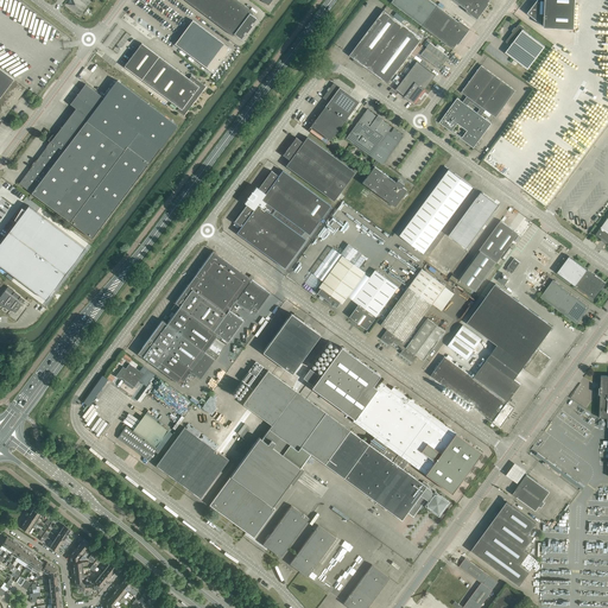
[(184,0),(233,36),(234,33),(241,39),(245,35),(244,33),(246,32),(247,33),(252,25),(251,25),(252,23),(253,23),(257,19),(249,13),(252,11),(236,0),(184,0)]
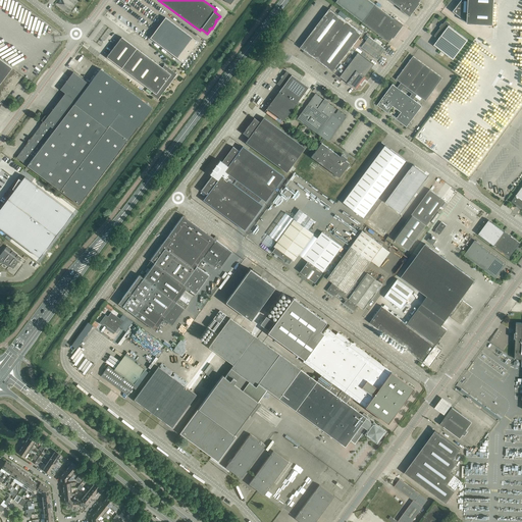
[(369,0),(337,0),(336,2),(389,42),(393,37),(394,38),(404,24),(400,21),(400,22),(369,0)]
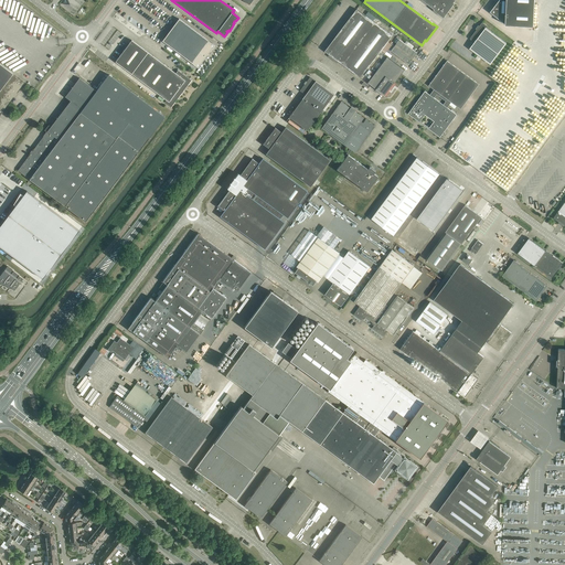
[(423,0),(444,16),(455,0),(423,0)]
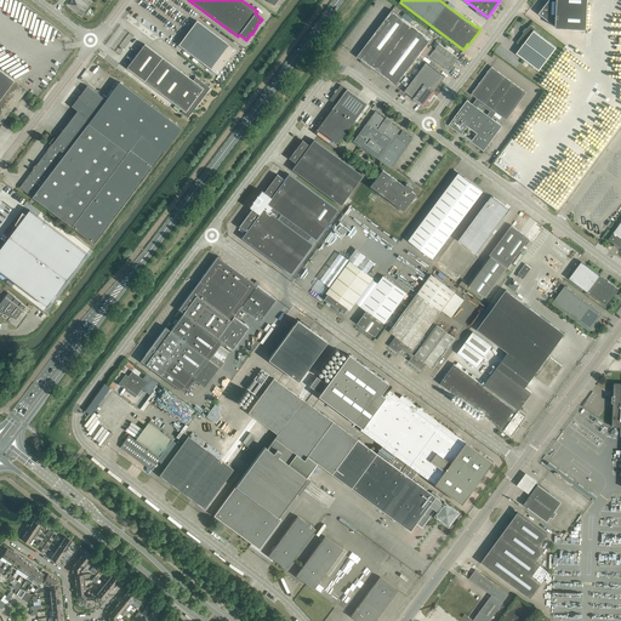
[(548,0),(539,13),(556,27),(556,28),(587,29),(587,0),(548,0)]
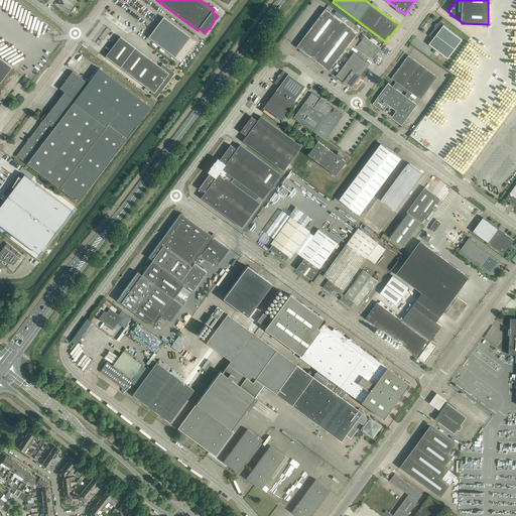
[(326,8),(297,46),(330,71),(358,33),(326,8)]
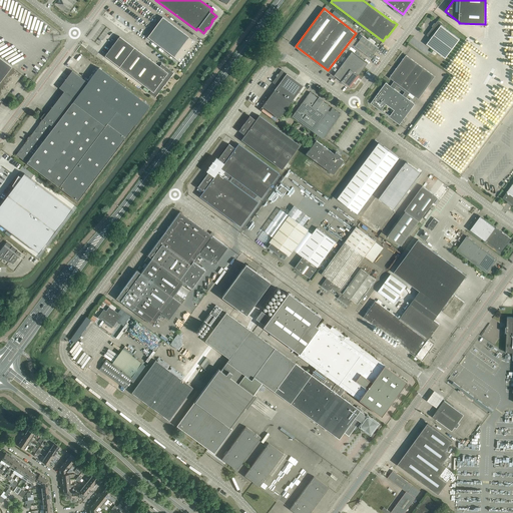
[(147,37),(151,40),(179,61),(189,48),(190,49),(191,47),(190,46),(194,41),(162,17),(147,37)]
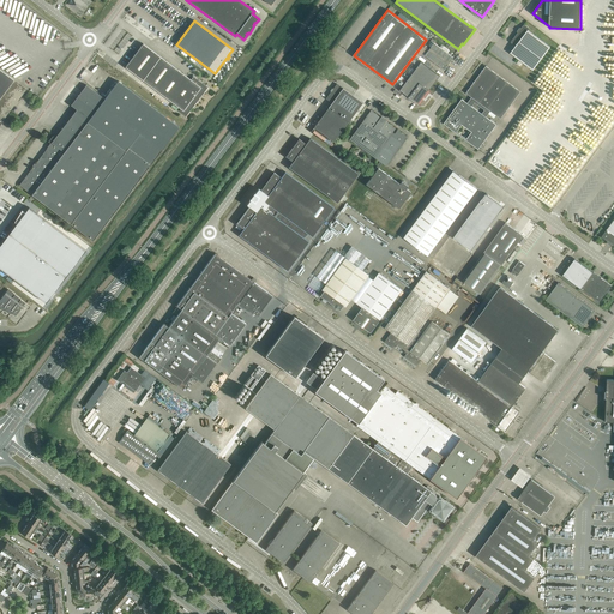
[(516,46),(511,53),(533,70),(551,47),(528,30),(530,28),(525,25),(523,25),(521,29),(521,28),(517,31),(518,32),(511,41),(516,46)]
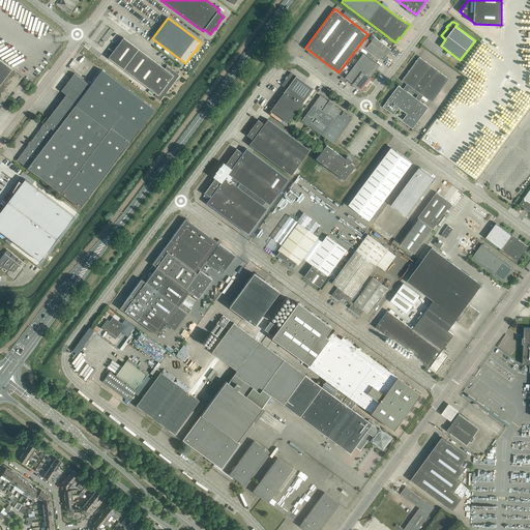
[(109,58),(156,93),(154,95),(160,99),(179,76),(170,68),(167,66),(166,68),(123,37),(109,58)]
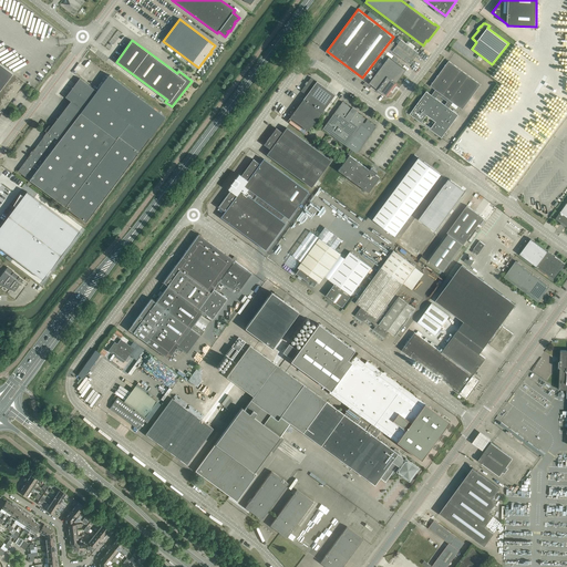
[(400,40),(392,51),(406,61),(411,64),(419,53),(414,50),(400,40)]
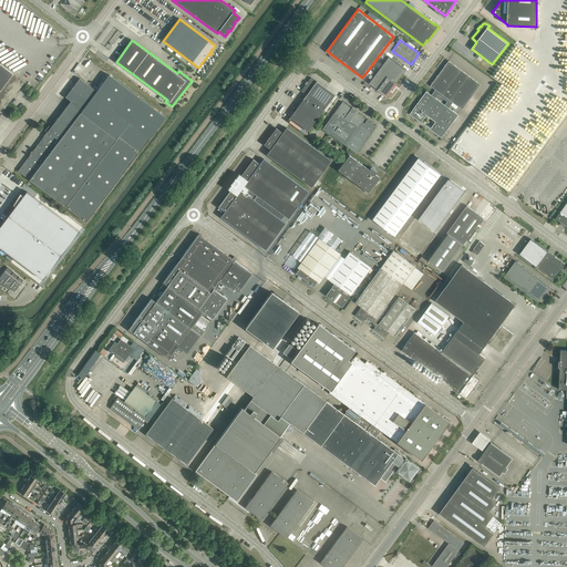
[(389,58),(370,83),(387,96),(406,70),(389,58)]
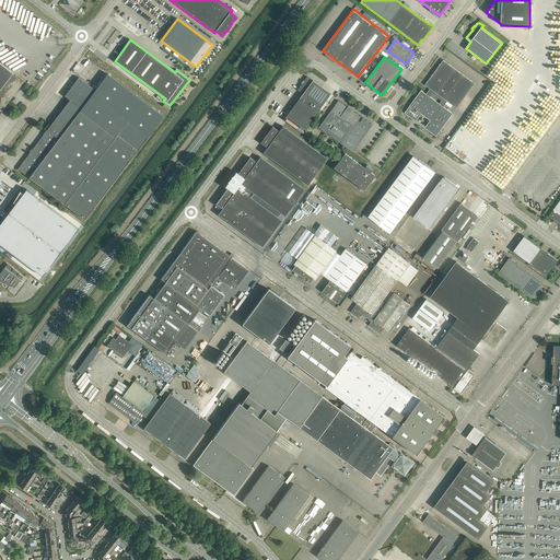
[(435,71),(426,85),(430,89),(447,101),(453,105),(457,108),(475,83),(443,60),(438,68),(440,69),(438,72),(435,71)]
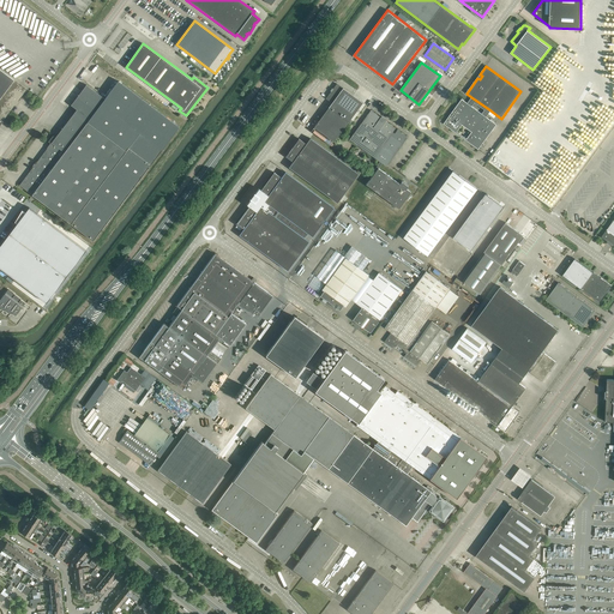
[(0,125),(16,106),(14,104),(18,101),(28,89),(0,68),(0,125)]
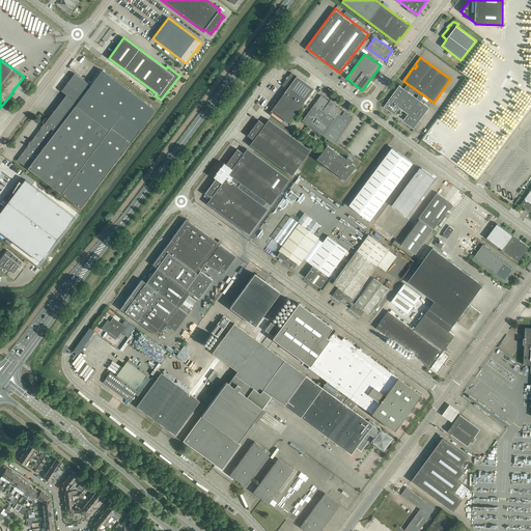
[(17,160),(80,207),(155,110),(103,70),(90,85),(75,73),(61,90),(66,94),(48,118),(47,117),(43,122),(45,123),(42,129),(40,128),(17,160)]
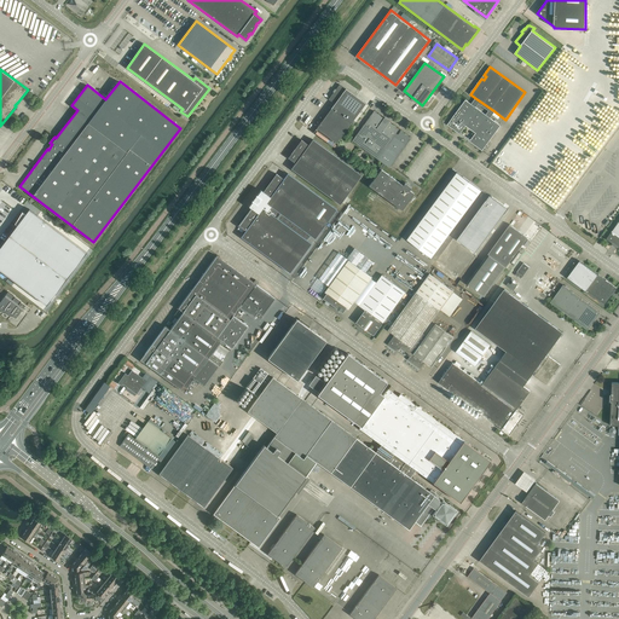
[(340,85),(329,99),(335,104),(331,109),(351,123),(362,108),(365,103),(340,85)]
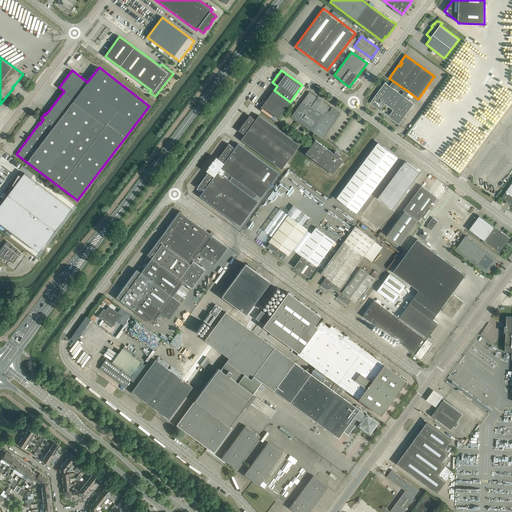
[(409,92),(393,81),(393,82),(390,86),(385,82),(370,103),(371,103),(381,110),(385,104),(393,110),(389,116),(399,124),(401,121),(403,123),(405,121),(403,120),(414,104),(405,97),(407,95),(409,92)]
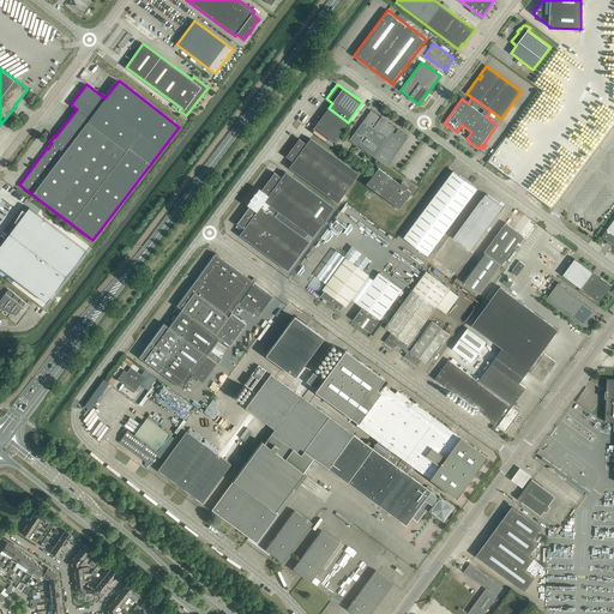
[(329,108),(314,127),(333,142),(348,122),(329,108)]
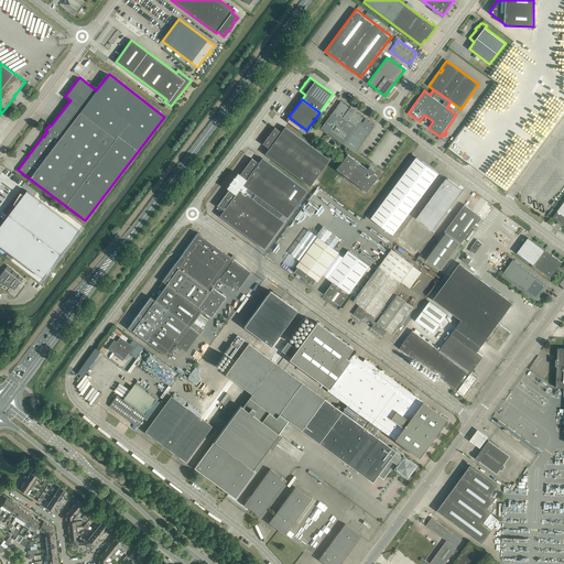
[(340,101),(321,128),(346,147),(366,120),(365,119),(362,122),(360,121),(364,118),(340,101)]
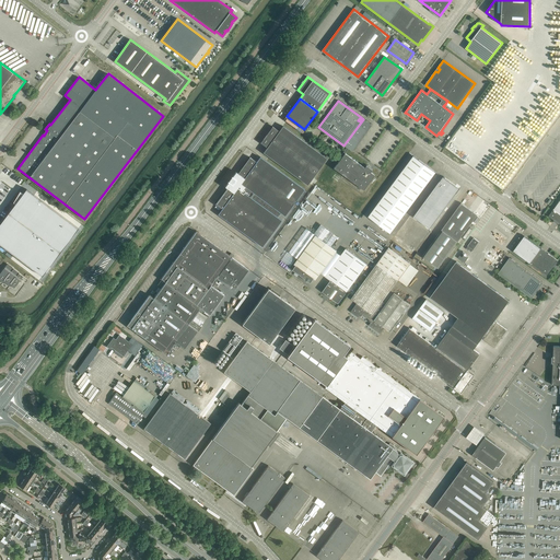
[(340,159),(334,168),(363,190),(372,179),(375,175),(371,172),(372,170),(366,165),(365,167),(345,153),(348,149),(352,152),(372,125),(363,119),(343,146),(347,148),(345,150),(339,158),(340,159)]
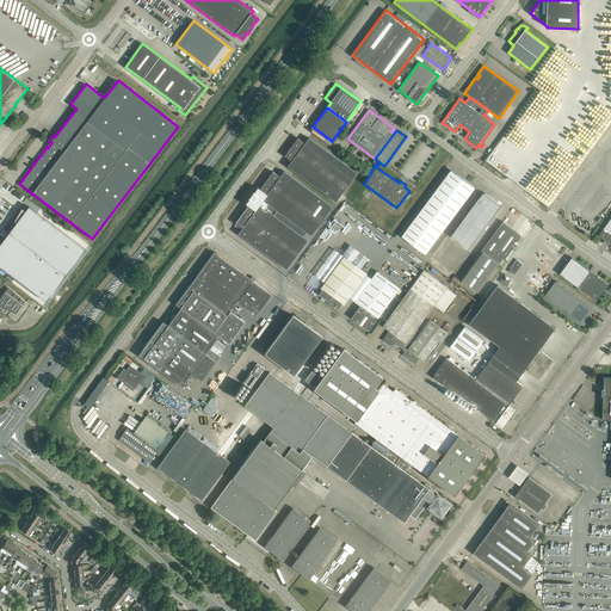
[(298,139),(285,156),(291,161),(288,166),(335,202),(357,173),(309,137),(304,143),(298,139)]
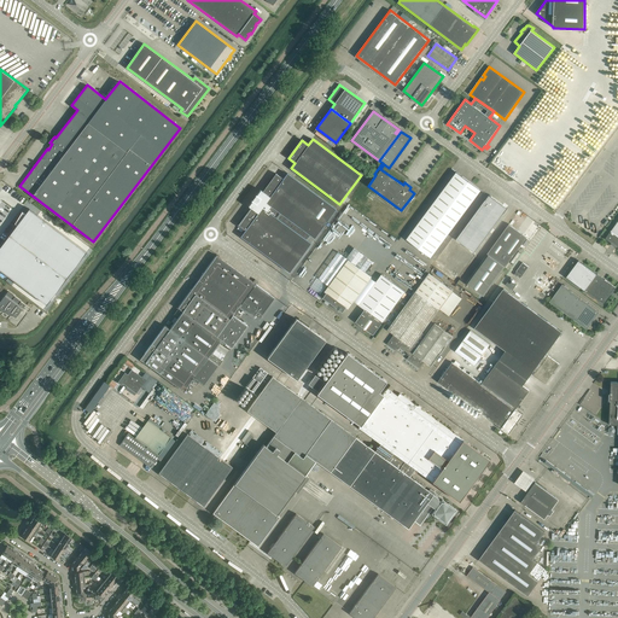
[(456,172),(407,239),(431,257),(481,190),(456,172)]
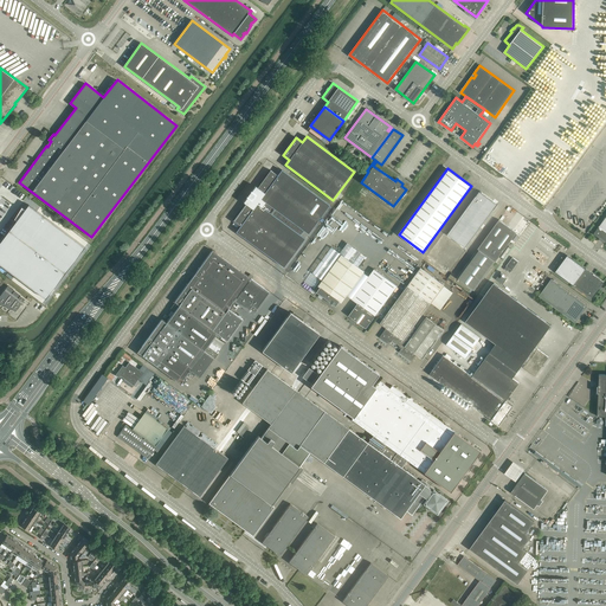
[(252,193),(251,195),(302,232),(303,230),(308,233),(329,205),(282,169),(278,175),(272,171),(259,188),(256,186),(252,191),(252,193)]
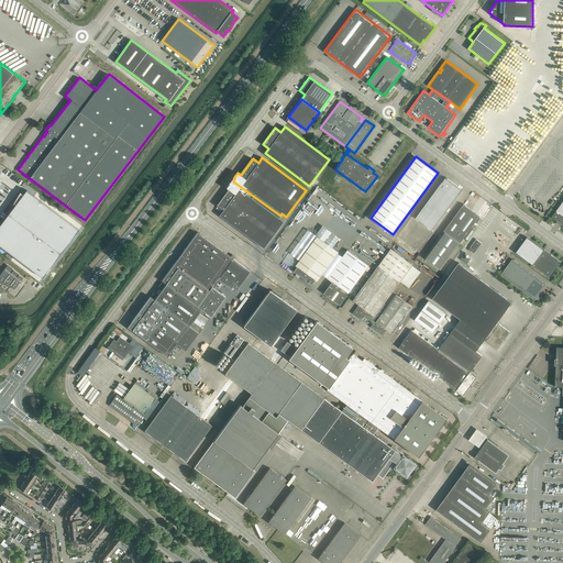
[(444,177),(410,222),(429,235),(463,190),(444,177)]
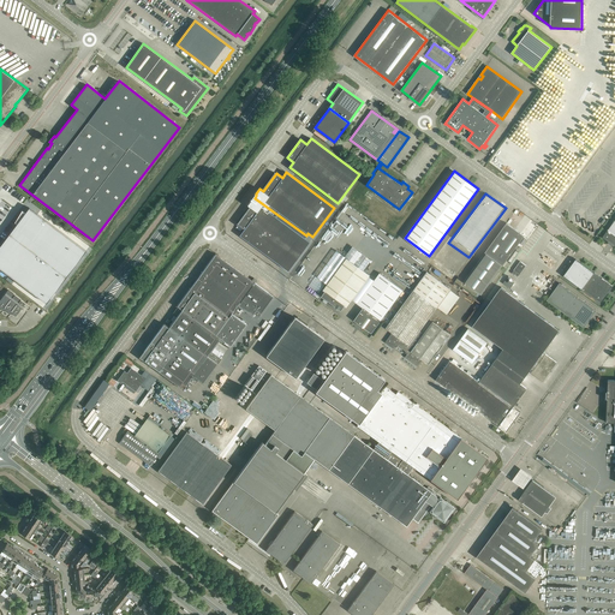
[(251,208),(238,225),(244,230),(239,236),(288,272),(310,242),(305,238),(306,236),(255,198),(254,201),(251,198),(248,206),(251,208)]
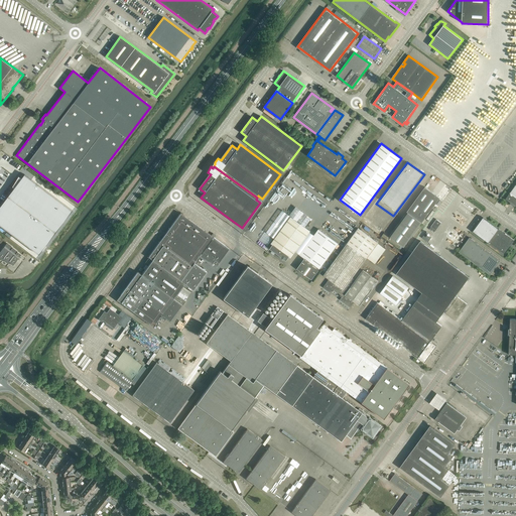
[(71,213),(24,176),(0,208),(0,227),(37,256),(71,213)]
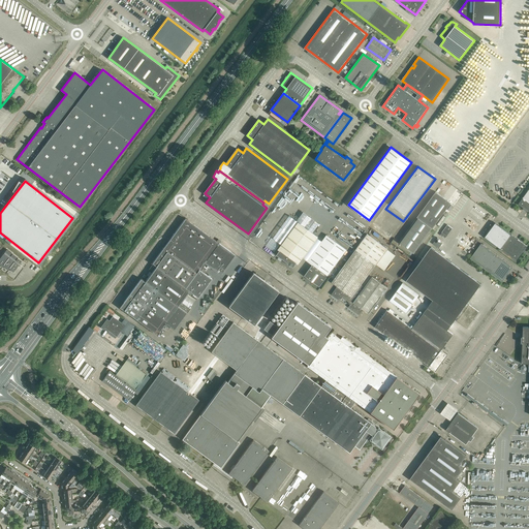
[(528,189),(522,198),(519,203),(520,206),(528,212),(528,189)]
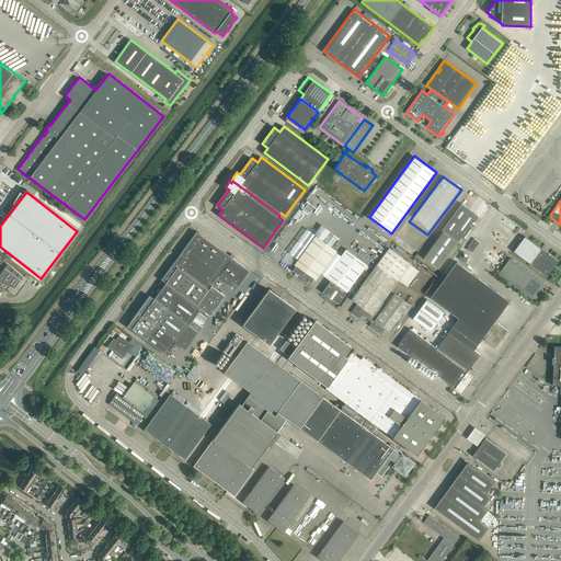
[(462,204),(443,230),(444,231),(451,236),(457,240),(459,242),(479,215),(462,204)]
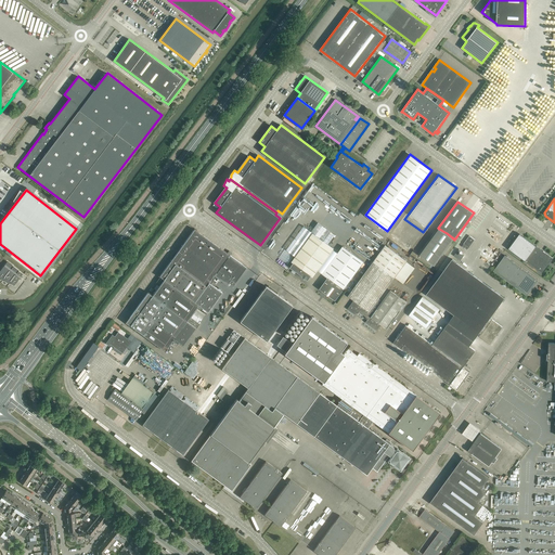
[(438,228),(418,254),(435,266),(454,240),(452,237),(447,233),(439,229),(438,228)]
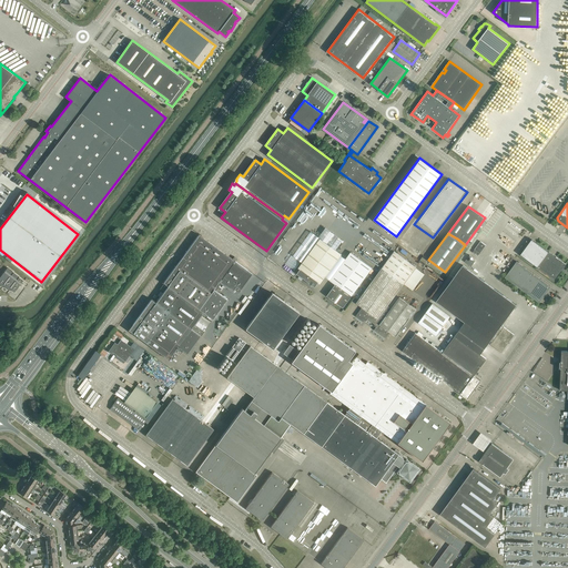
[(164,283),(160,290),(162,292),(163,291),(164,291),(161,296),(202,325),(203,324),(198,321),(204,313),(213,320),(227,300),(214,290),(220,282),(233,292),(235,290),(239,292),(250,279),(253,274),(199,234),(163,283),(164,283)]
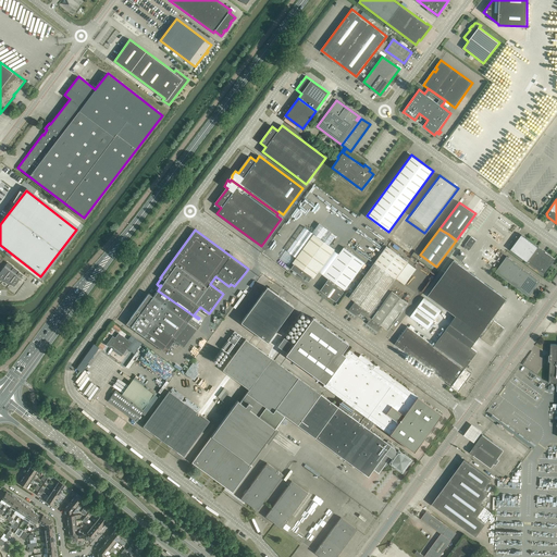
[(295,264),(292,268),(305,277),(304,279),(307,280),(309,281),(312,276),(313,277),(318,273),(335,249),(314,234),(296,258),(293,262),(295,264)]
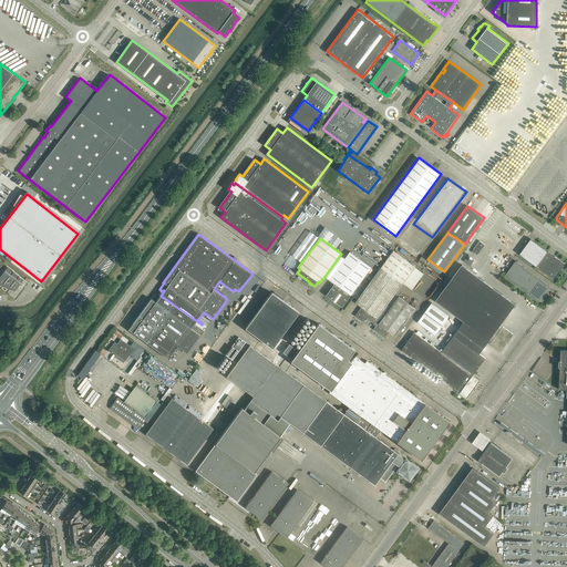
[(527,244),(519,254),(549,276),(554,279),(565,264),(531,239),(527,244)]
